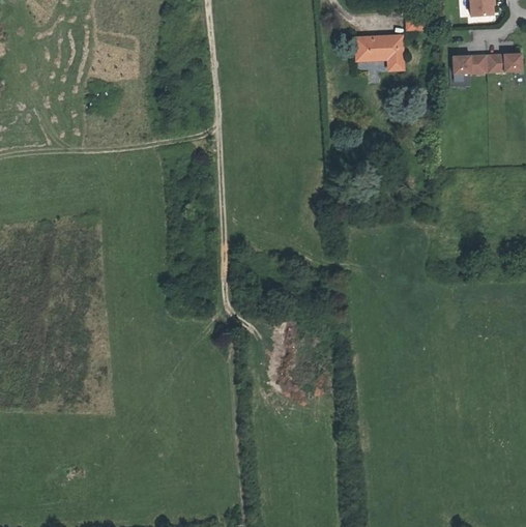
[(470,0),(471,15),(493,13),(493,3),(493,0),(470,0)]
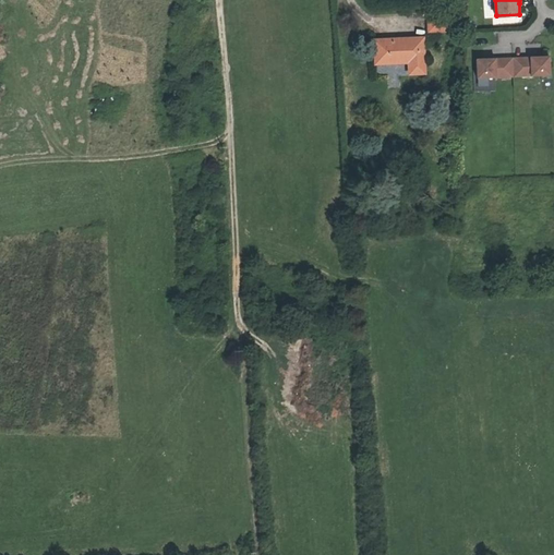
[(450,27),(450,9),(429,9),(428,28),(450,27)]
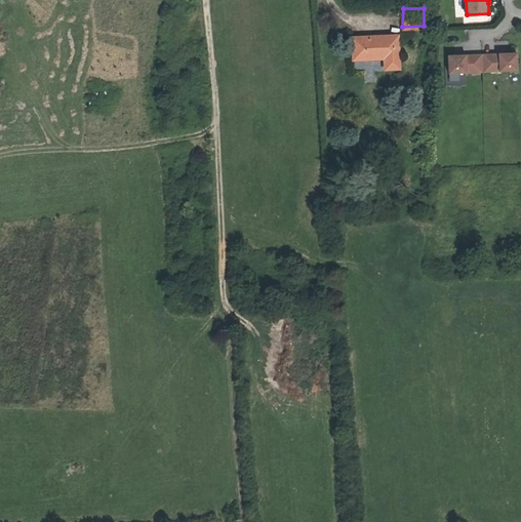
[(353,36),(355,57),(387,55),(388,65),(400,64),(397,34),(353,36)]
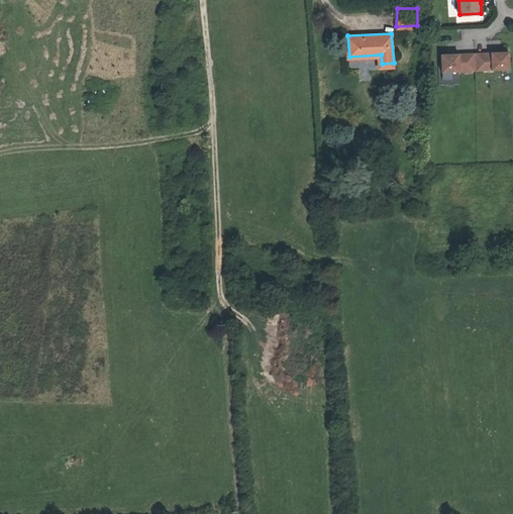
[(476,70),(476,53),(442,53),(442,70),(476,70)]
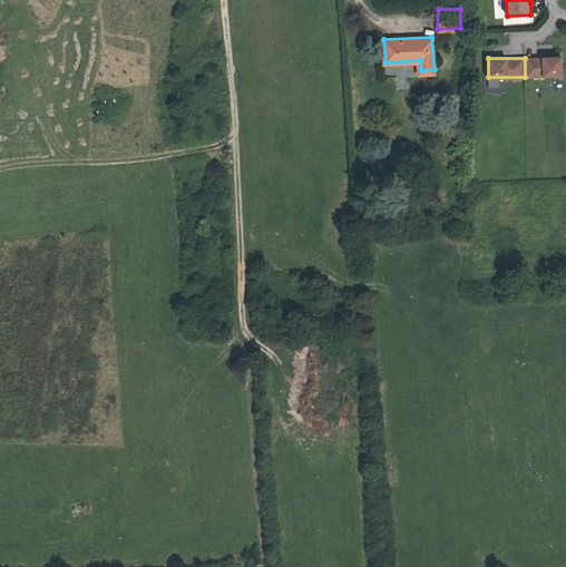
[(525,58),(525,77),(563,77),(563,58),(525,58)]
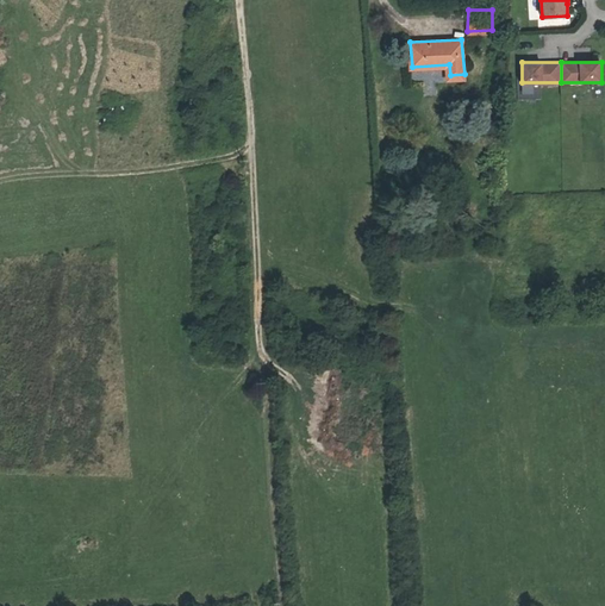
All buildings are outlined.
